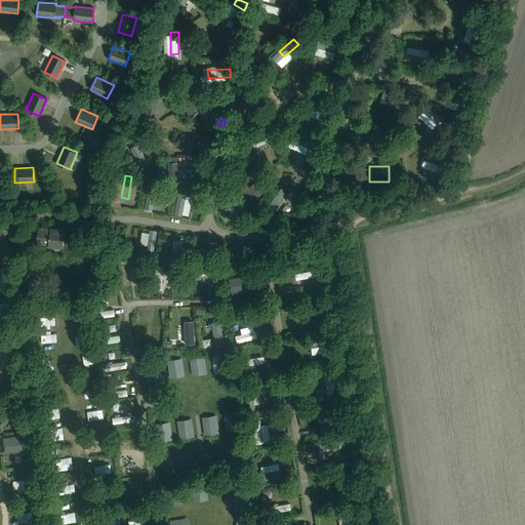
[(38,227),(37,237),(36,246),(63,248),(65,230),(38,227)]
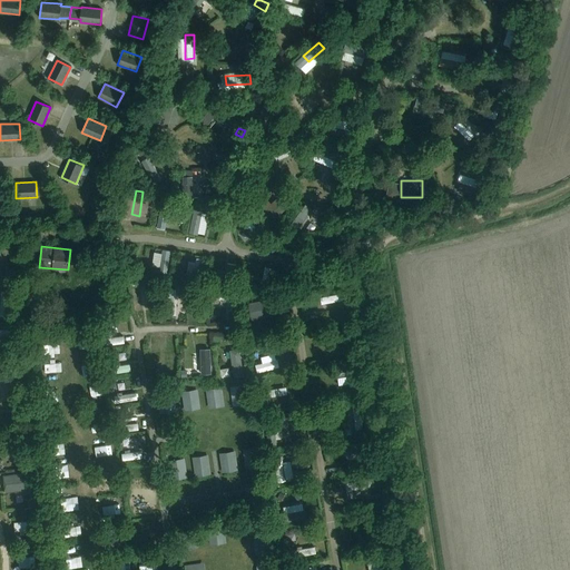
[(147,284),(139,284),(140,297),(157,297),(157,290),(147,290),(147,284)]
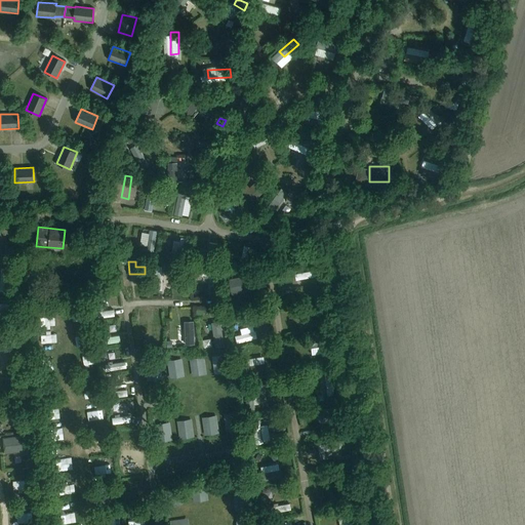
[(315,276),(314,271),(294,274),(296,280),(315,276)]
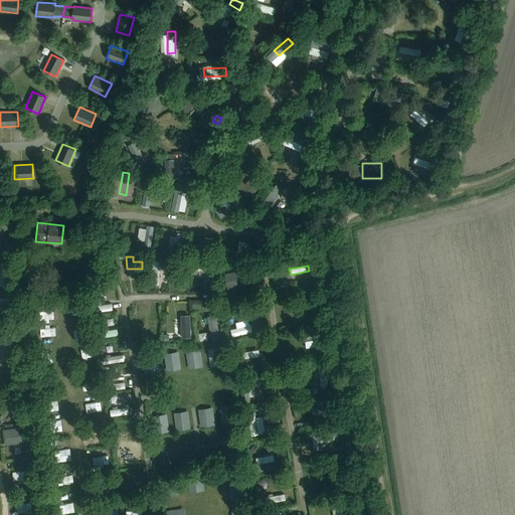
[(204,307),(206,298),(197,296),(195,305),(204,307)]
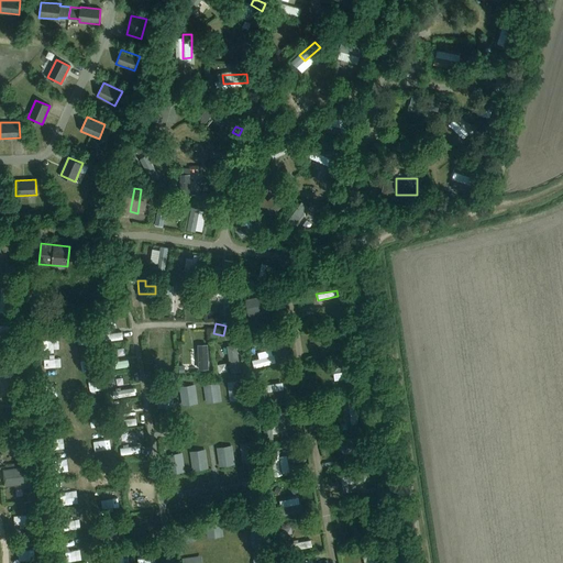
[(52,341),(66,341),(67,332),(53,331),(52,341)]
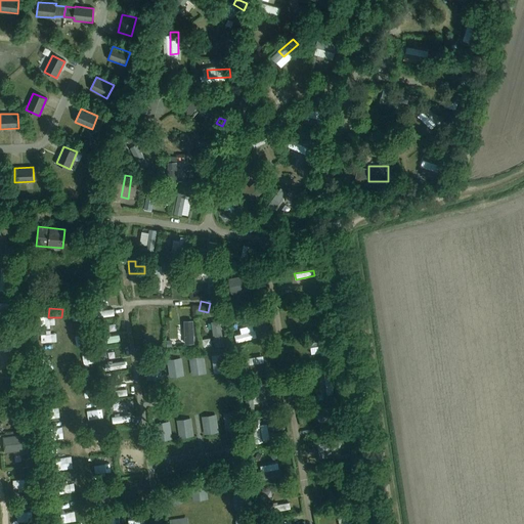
[(226,316),(217,317),(221,342),(229,341),(226,316)]
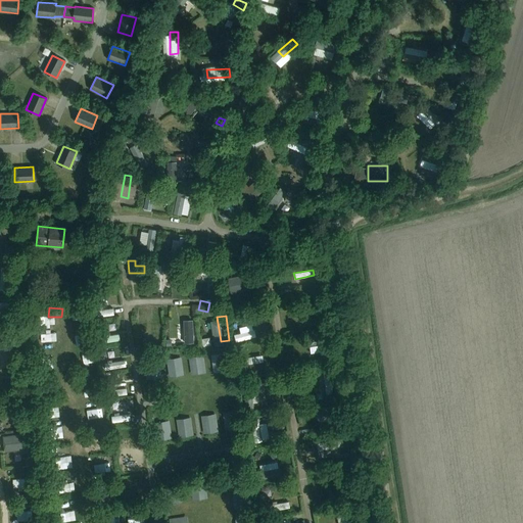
[(47,337),(57,338),(58,329),(48,328),(47,337)]
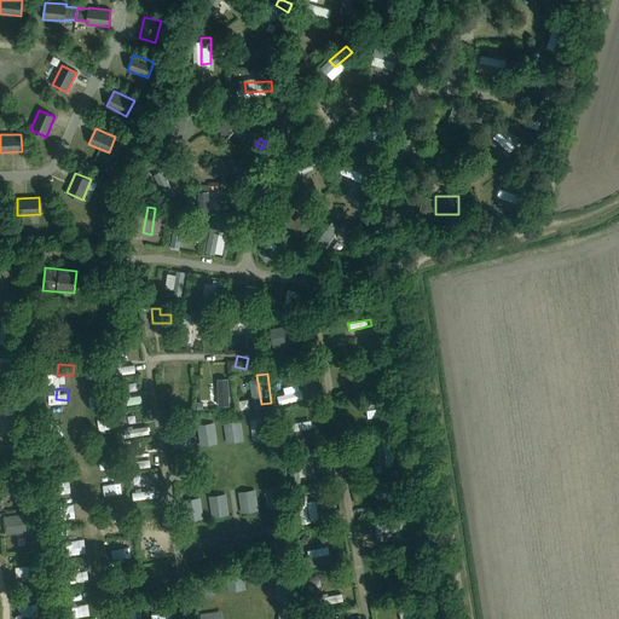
[(254,393),(246,395),(247,404),(256,401),(254,393)]
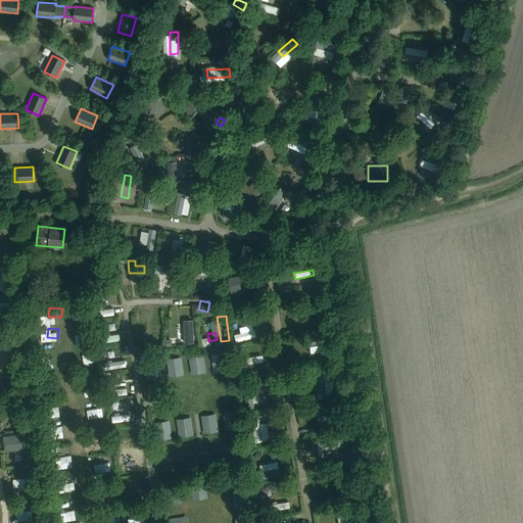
[(1,342),(3,350),(15,348),(13,339),(1,342)]
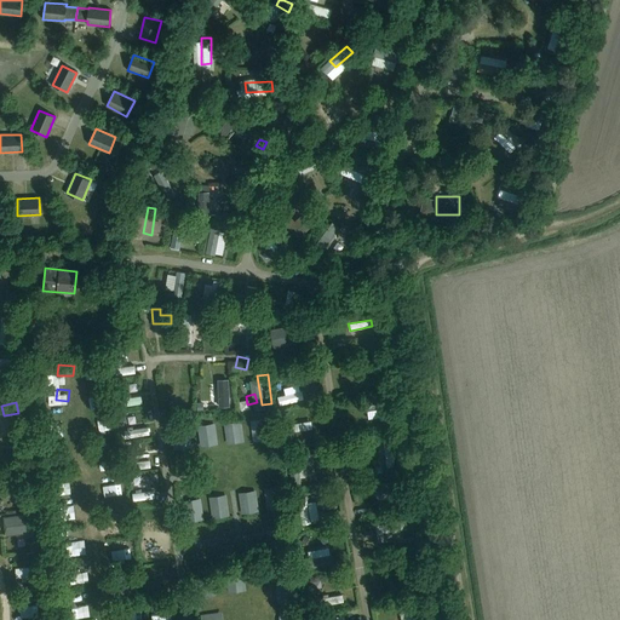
[(116,417),(108,415),(105,429),(114,430),(116,417)]
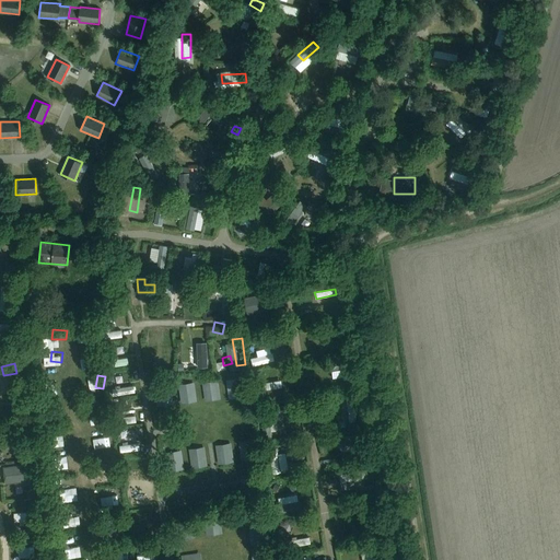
[(4,404),(19,403),(19,388),(4,389),(4,404)]
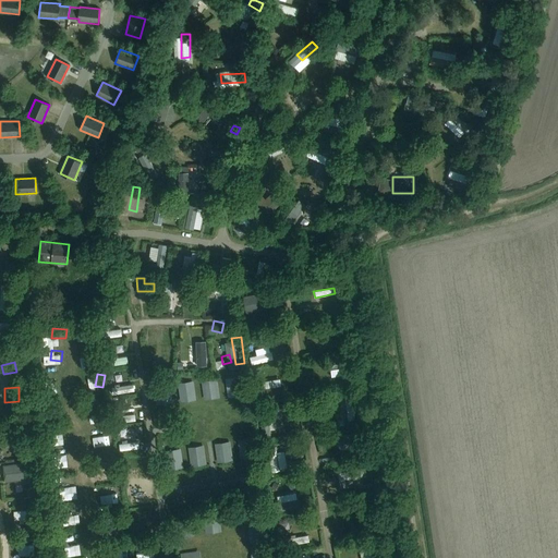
[(351,392),(354,417),(362,416),(359,391),(351,392)]
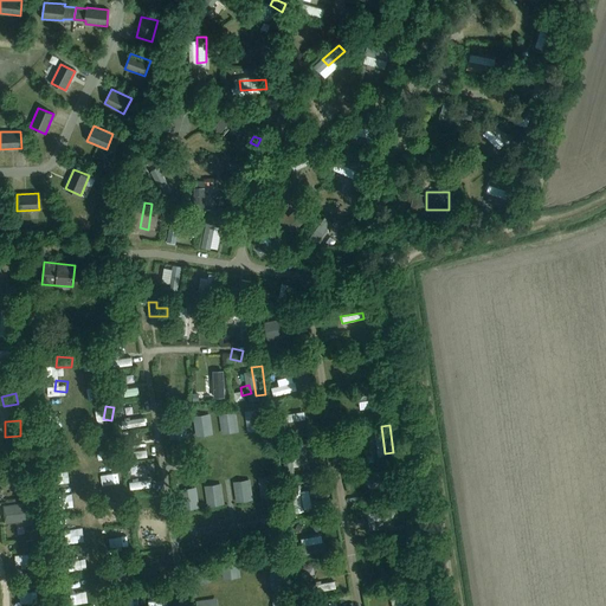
[(104,443),(105,455),(115,453),(114,442),(104,443)]
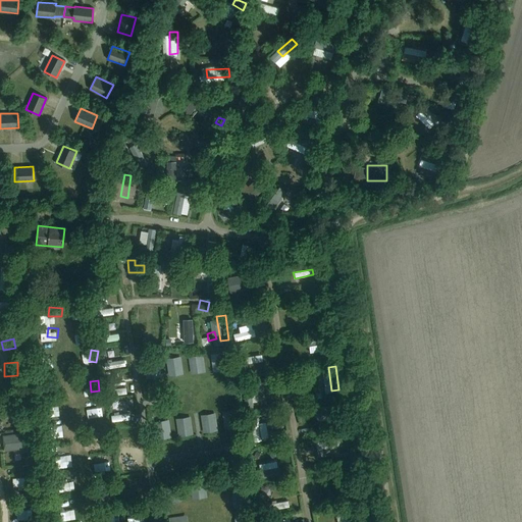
[(96,414),(109,411),(108,405),(95,407),(96,414)]
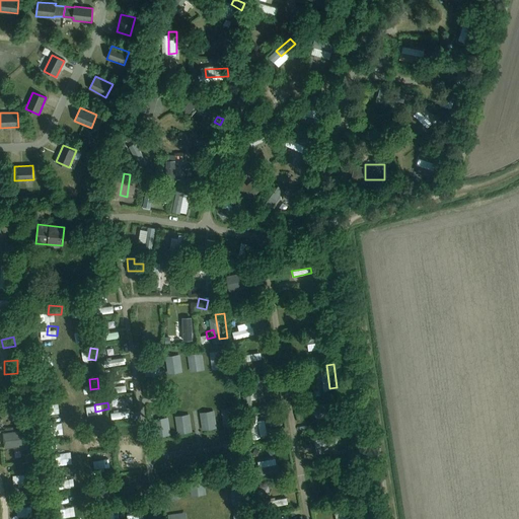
[(27,441),(27,427),(9,427),(9,441),(27,441)]
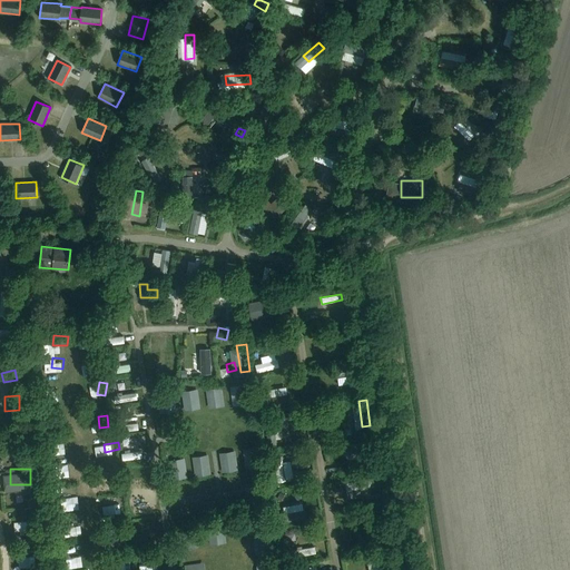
[(17,518),(18,524),(36,522),(35,514),(17,518)]
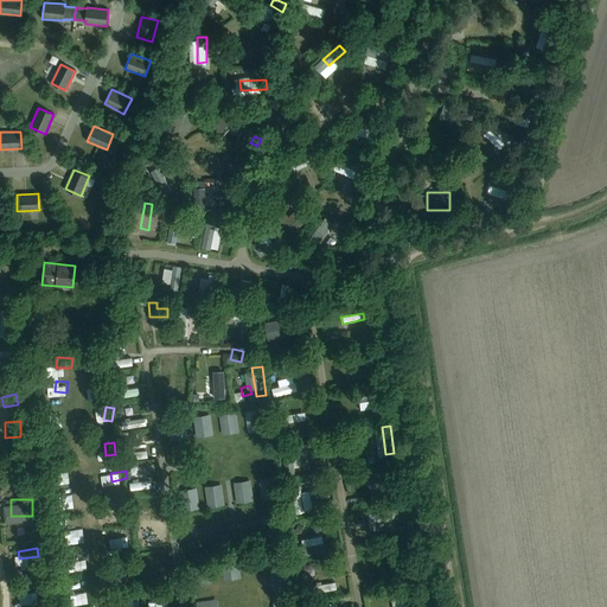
[(77,568),(96,563),(94,557),(76,562),(77,568)]
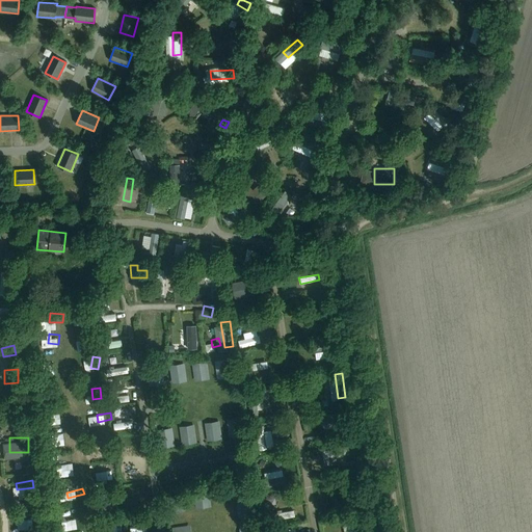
[(113,521),(114,529),(126,527),(124,513),(117,514),(118,520),(113,521)]
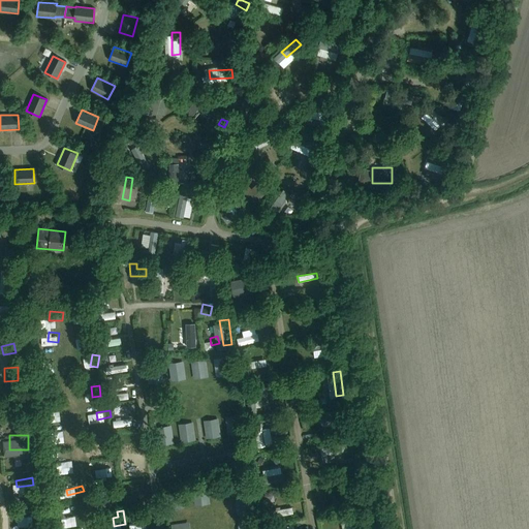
[(142,525),(152,524),(151,515),(141,516),(142,525)]
